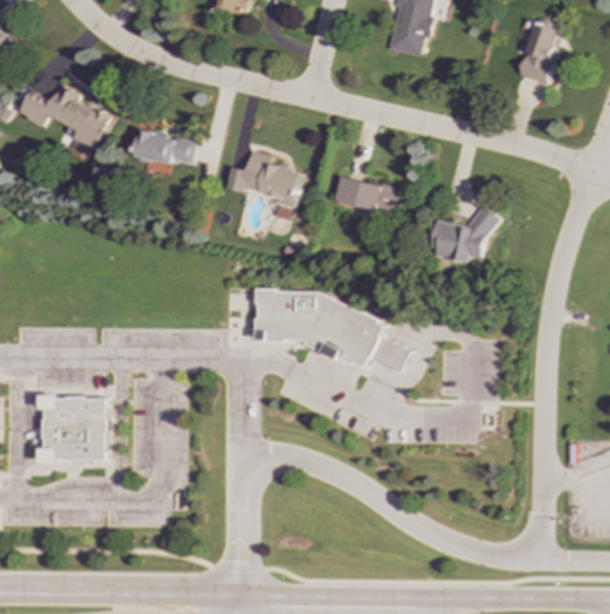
[(217,0),(216,7),(246,13),(249,0),(217,0)]
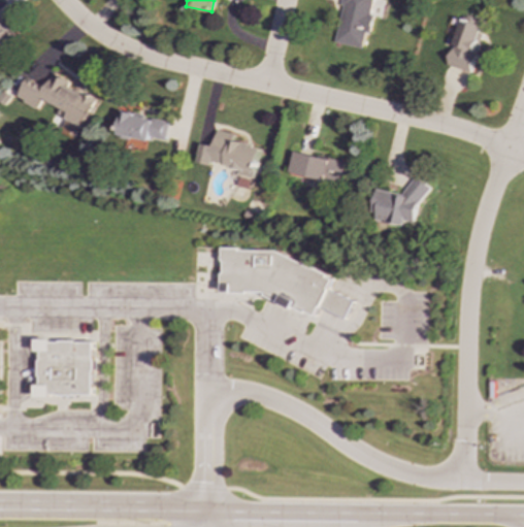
[(340,0),(332,41),(360,47),(363,31),(368,32),(371,13),(368,13),(370,0),(340,0)]
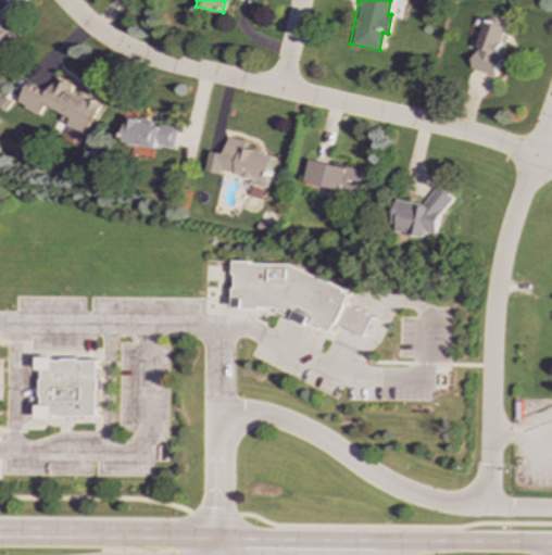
[(0,55),(16,45),(0,19),(0,55)]
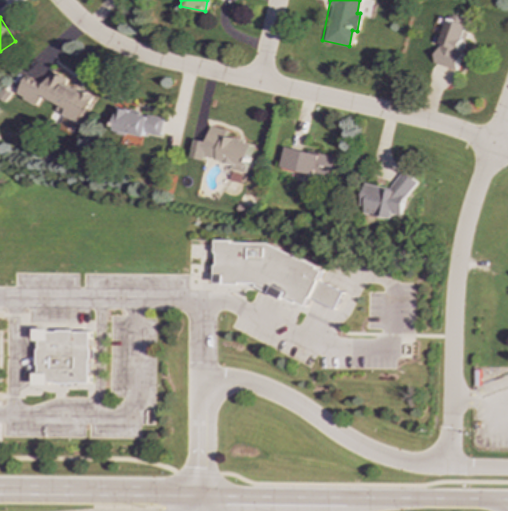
[(452,69),(466,23),(444,17),(430,63),(452,69)]
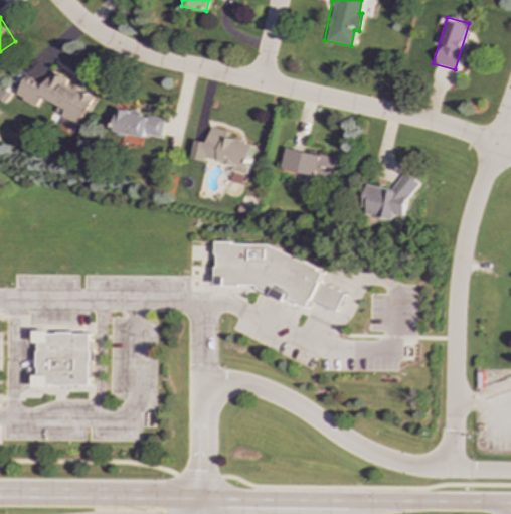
[(78,123),(91,97),(64,84),(67,78),(48,70),(42,83),(24,75),(15,95),(35,104),(39,96),(57,104),(54,111),(78,123)]
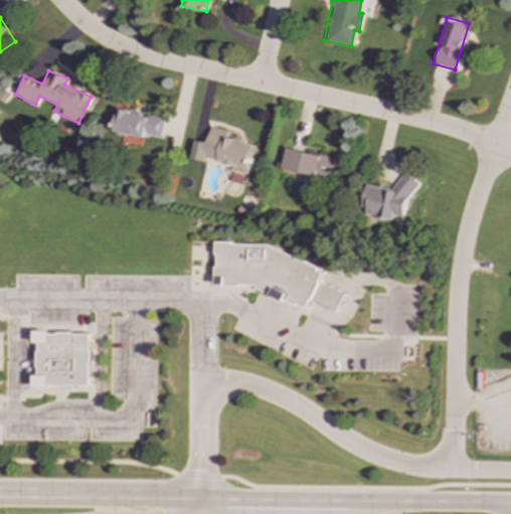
[(163,118),(116,108),(112,130),(143,136),(143,133),(159,136),(163,118)]
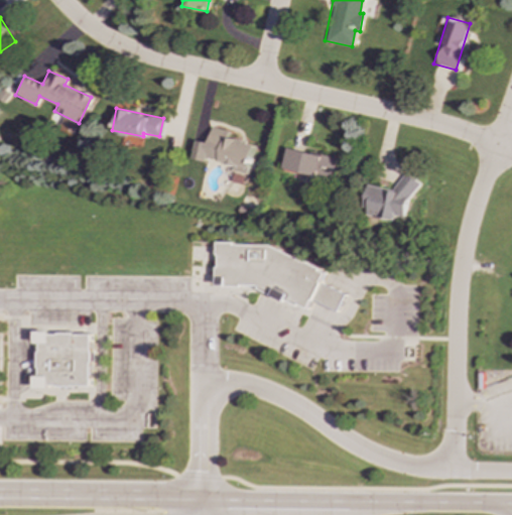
[(192,156),(223,162),(222,170),(246,174),(252,142),(226,137),(227,129),(209,126),(206,141),(195,139),(192,156)]
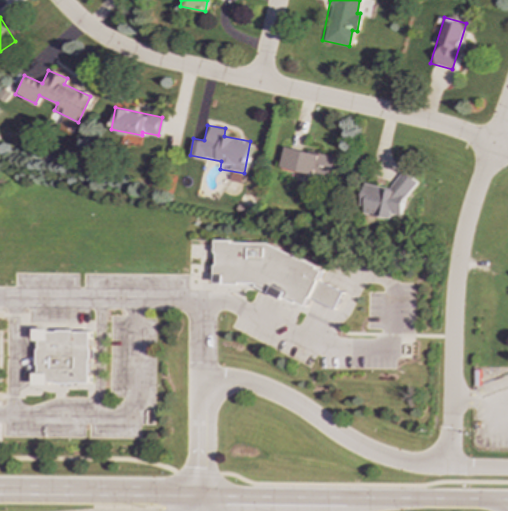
[(331,155),(282,146),(278,167),(303,171),(303,175),(327,179),(331,155)]
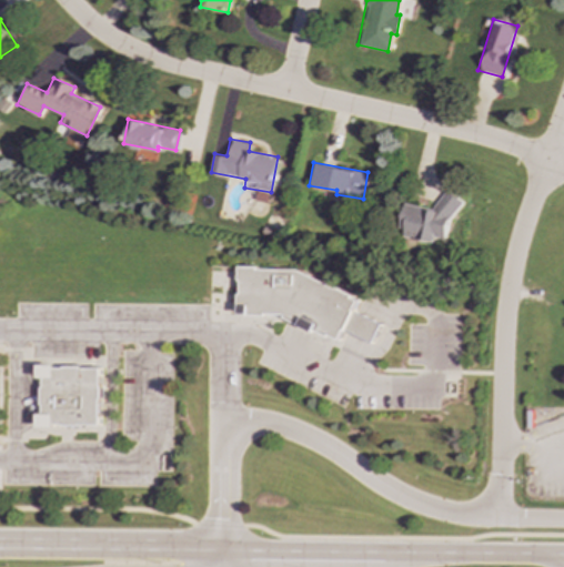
[(444,239),(452,195),(437,192),(434,209),(402,203),(395,235),(430,242),(431,236),(444,239)]
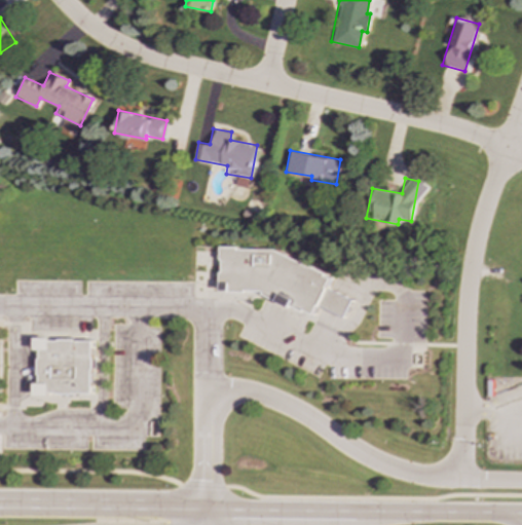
[(236,249),(236,247),(220,246),(220,259),(222,259),(222,272),(220,272),(220,290),(263,291),(262,293),(290,306),(291,304),(311,314),(315,304),(325,287),(329,277),(324,275),(325,273),(309,265),(308,267),(274,250),(236,249)]
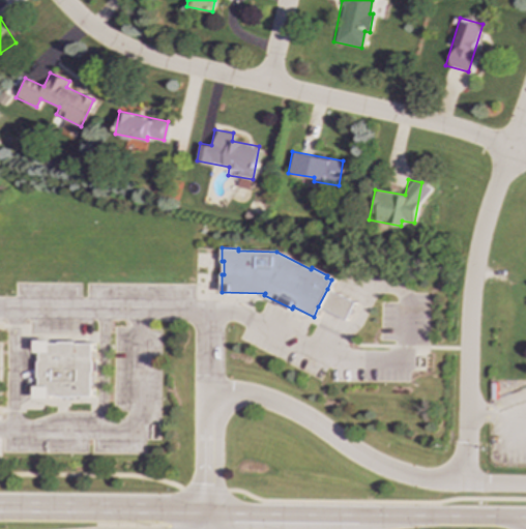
[(327,289),(352,302),(344,319),(318,306),(327,289)]
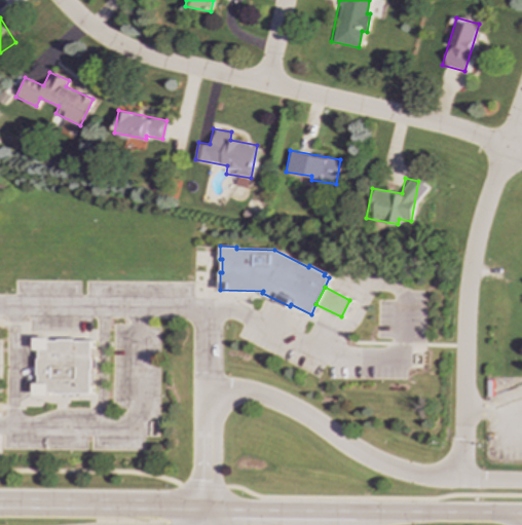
[(90,340),(48,339),(48,337),(35,337),(35,350),(38,350),(37,382),(34,382),(34,395),(48,395),(48,392),(89,392),(90,340)]
